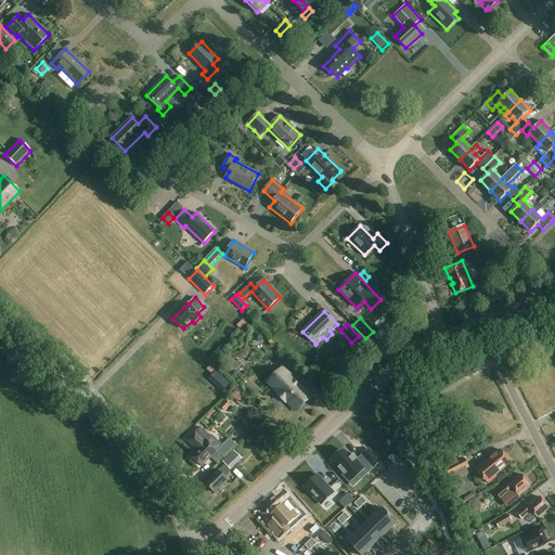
[(179,365),(188,358),(181,351),(172,359),(179,365)]
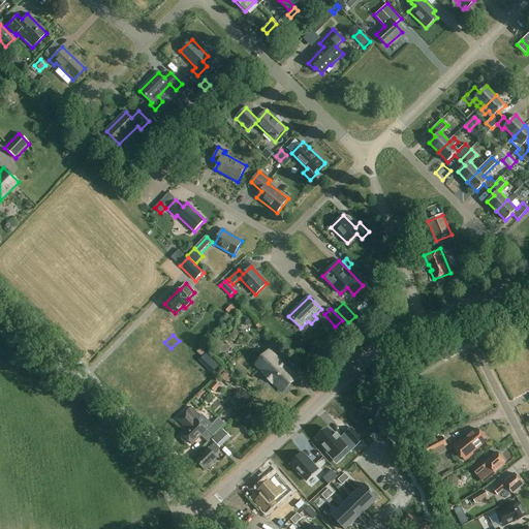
[(226,352),(227,345),(219,343),(218,350),(226,352)]
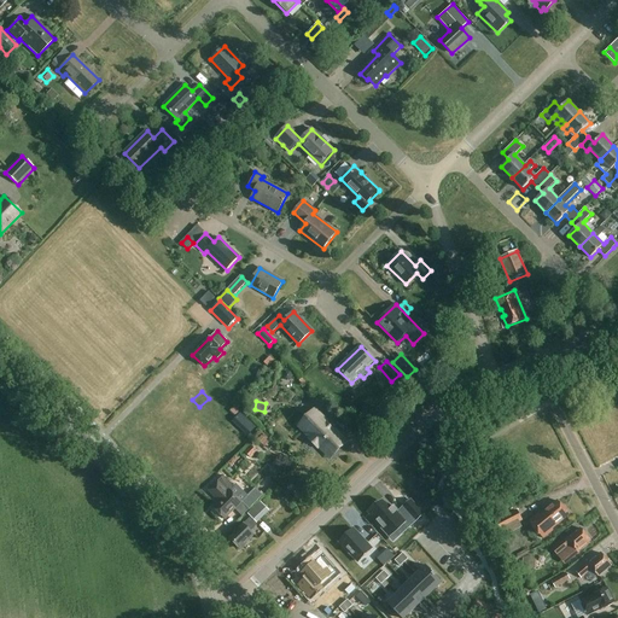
[(331,458),(347,442),(314,410),(299,426),(310,437),(308,439),(318,448),(320,447),(331,458)]
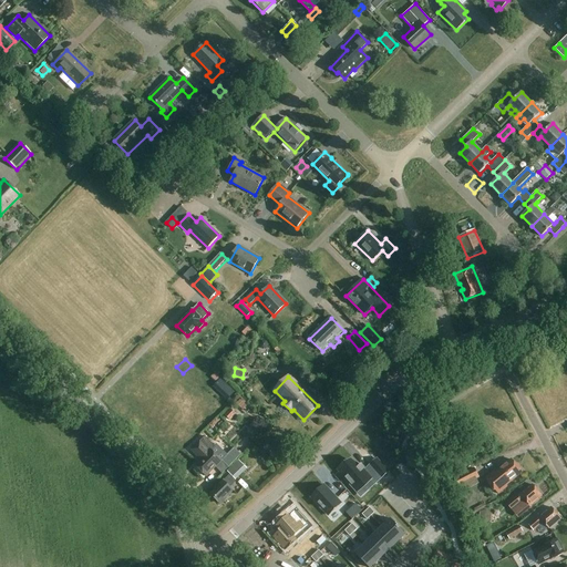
[(220,380),(214,387),(228,399),(234,393),(220,380)]
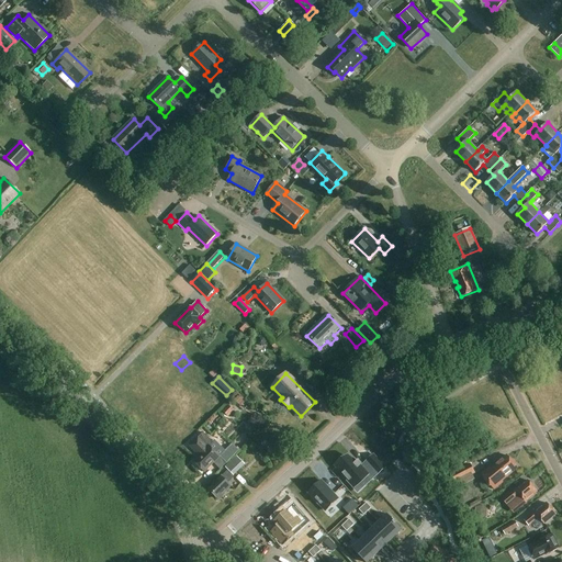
[(245,404),(238,397),(234,402),(240,408),(245,404)]
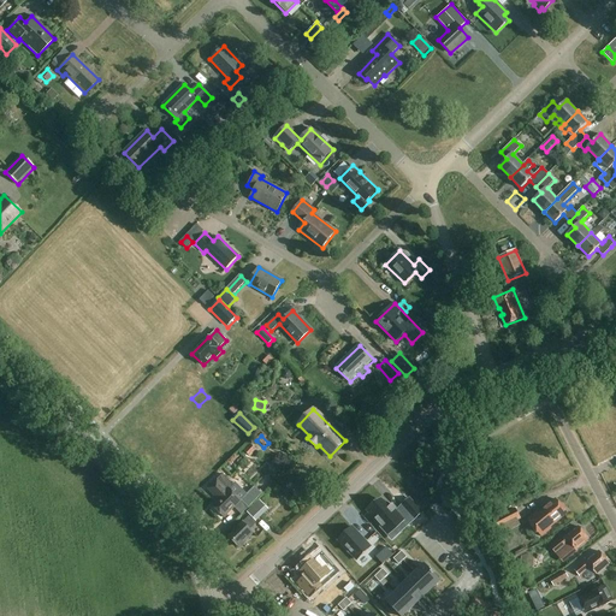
[(244,451),(250,457),(258,451),(252,445),(244,451)]
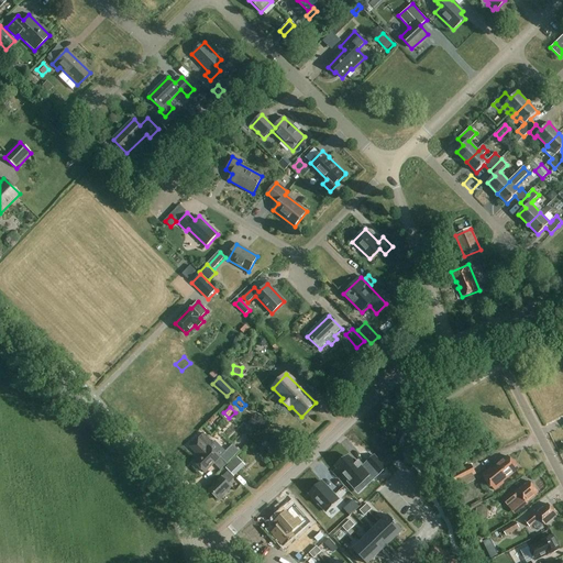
[(220,457),(210,448),(213,444),(203,433),(199,438),(189,446),(199,456),(194,462),(205,473),(220,457)]
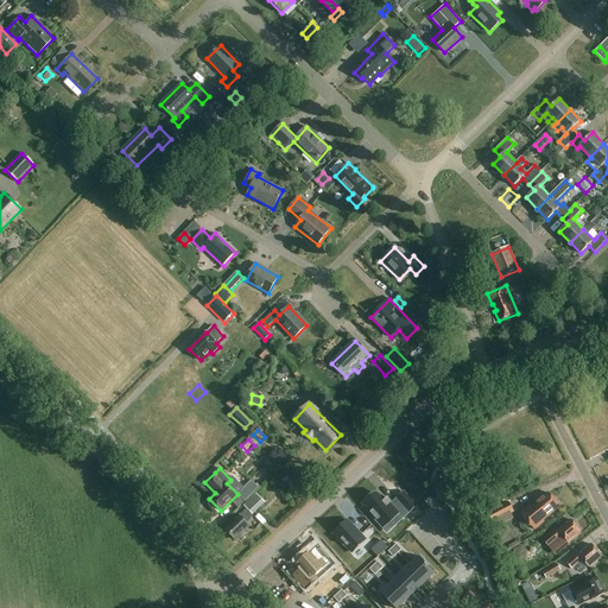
[(251,481),(238,494),(245,501),(258,488),(251,481)]
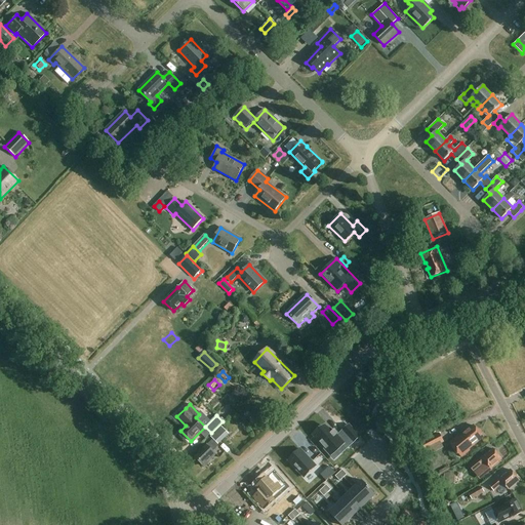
[(213,440),(218,444),(229,434),(220,426),(210,436),(213,440)]
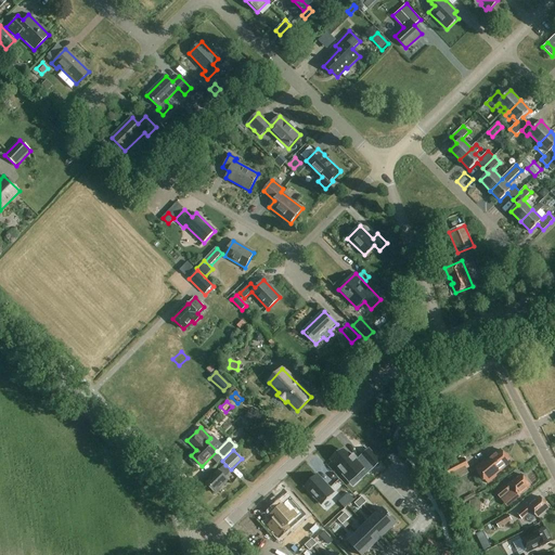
[(344,450),(332,461),(350,481),(364,468),(357,461),(355,463),(350,459),(351,457),(344,450)]
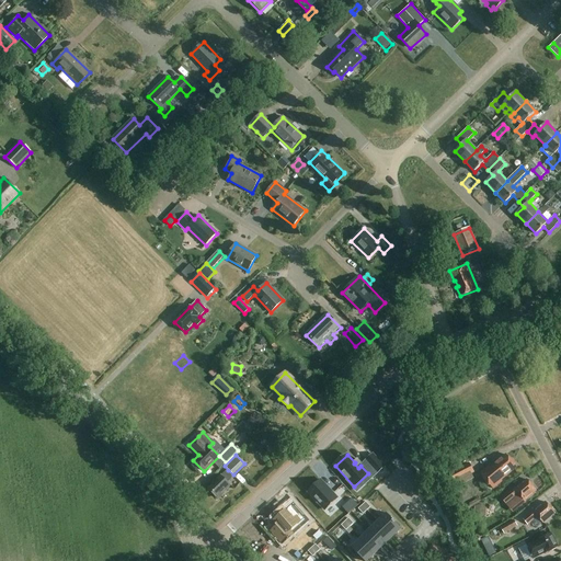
[(502,479),(516,467),(506,455),(491,468),(490,467),(481,473),(494,490),(504,482),(502,479)]
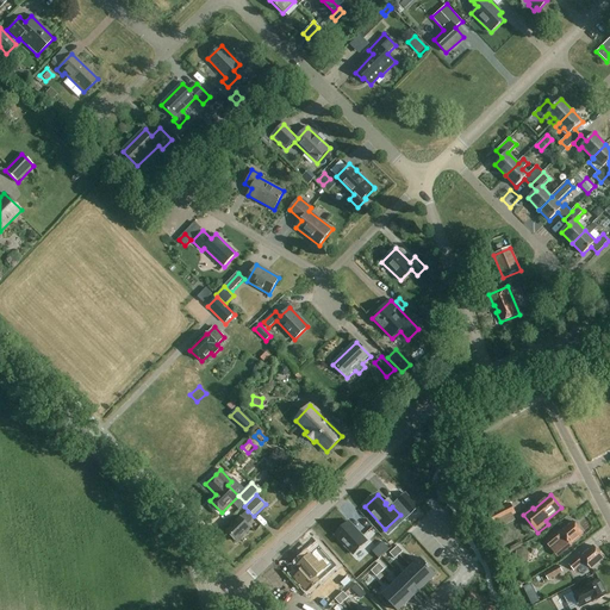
[(496,526),(516,515),(511,504),(491,515),(496,526)]
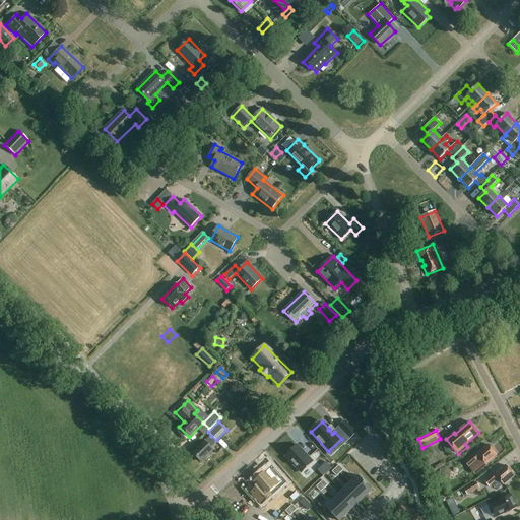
[(193,454),(200,462),(208,454),(209,455),(214,450),(211,447),(216,442),(215,442),(216,441),(216,440),(211,436),(206,442),(205,441),(198,447),(198,448),(193,454)]
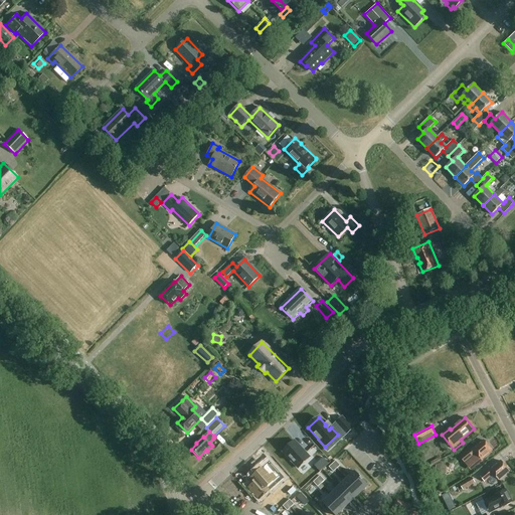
[(295,441),(283,452),(299,469),(310,458),(295,441)]
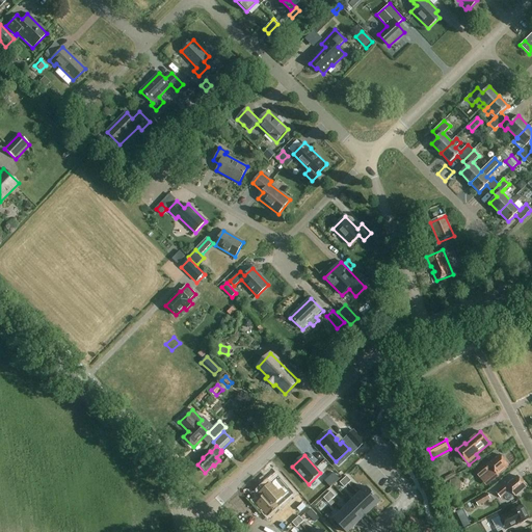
[(508,466),(500,455),(488,464),(488,463),(476,474),(480,479),(482,477),(483,477),(483,476),(489,483),(499,476),(498,475),(508,466)]
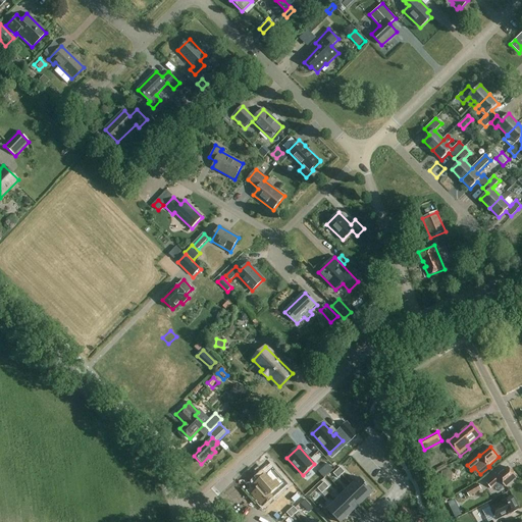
[(323,478),(332,470),(327,464),(318,473),(323,478)]
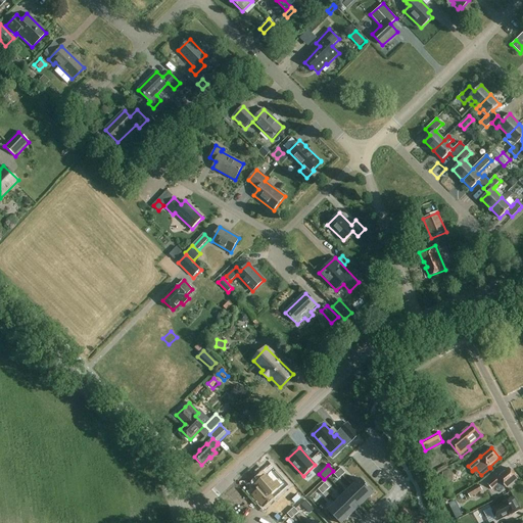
[(273,468),(272,468),(257,481),(258,483),(254,487),(255,489),(250,494),(263,507),(273,496),(268,492),(275,485),(277,488),(284,481),(273,469),(273,468)]
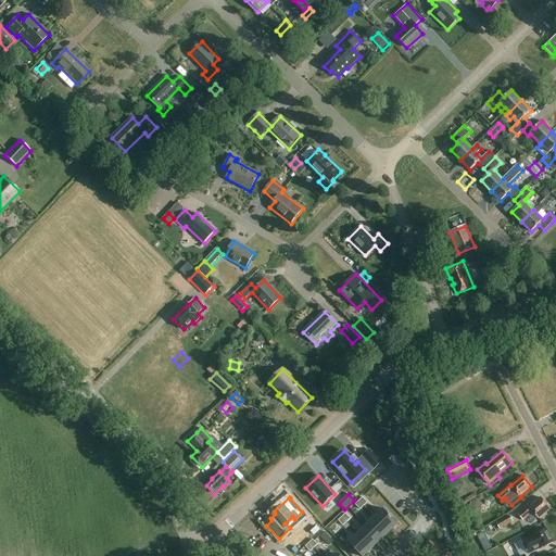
[(550,508),(541,497),(529,507),(528,506),(518,515),(522,520),(532,512),(538,518),(550,508)]
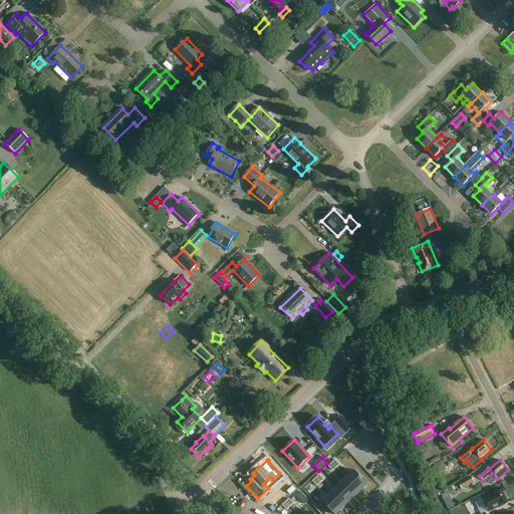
[(440,476),(446,473),(447,467),(442,463),(436,465),(435,472),(440,476)]
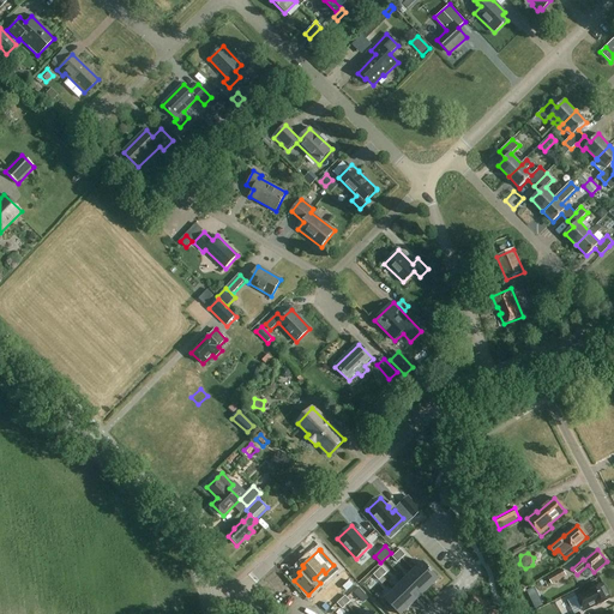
[(414,571),(429,588),(439,579),(427,566),(423,563),(414,571)]
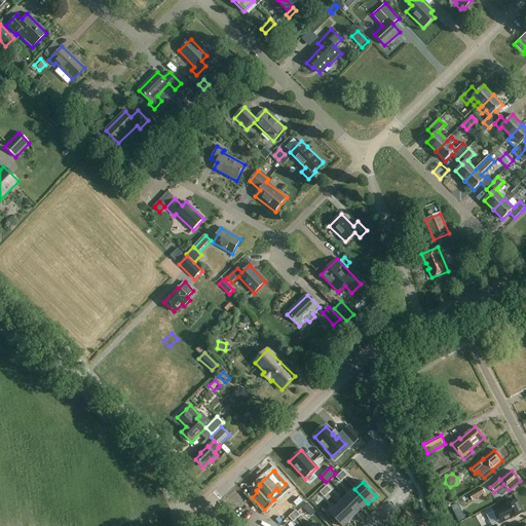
[(473,502),(486,494),(482,488),(470,496),(473,502)]
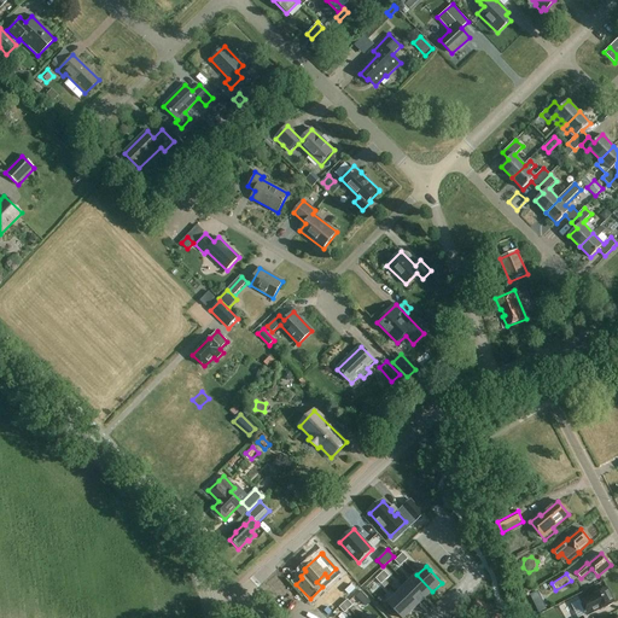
[(432,592),(417,575),(407,584),(423,601),(432,592)]
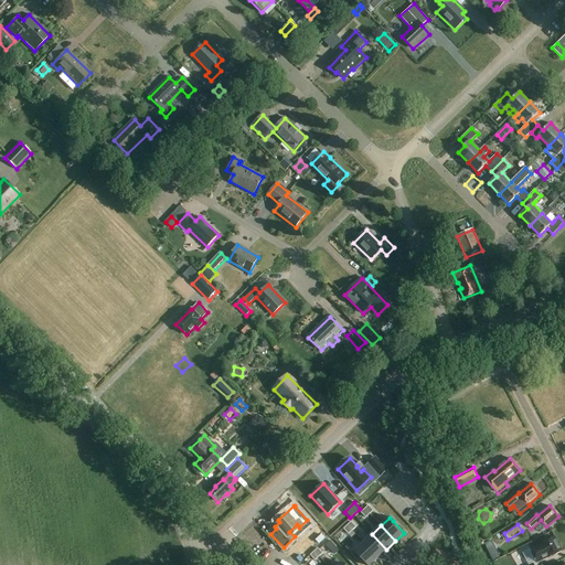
[(386,550),(372,534),(363,543),(377,558),(386,550)]
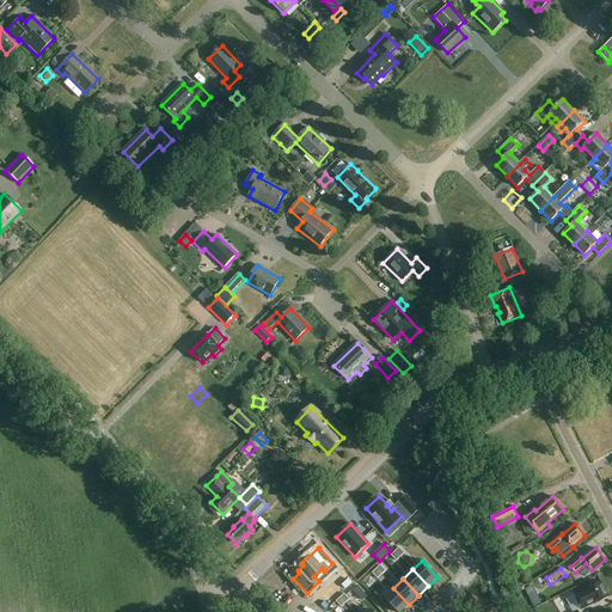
[(582,610),(595,604),(609,597),(601,581),(587,588),(588,589),(575,595),(579,603),(582,610)]
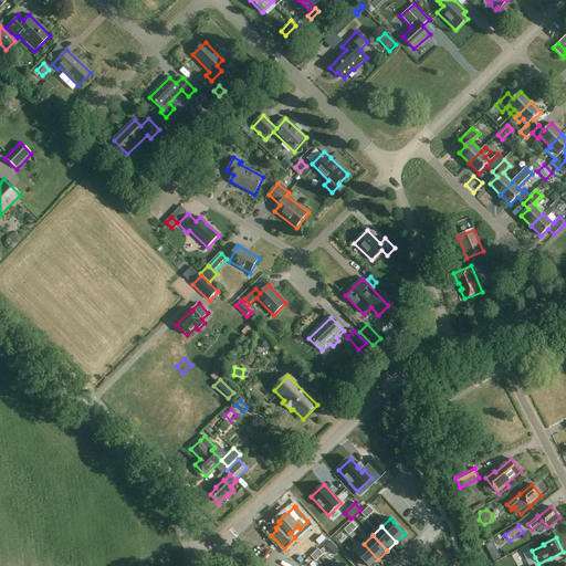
[(369,565),(378,559),(364,544),(355,552),(367,565),(369,565)]
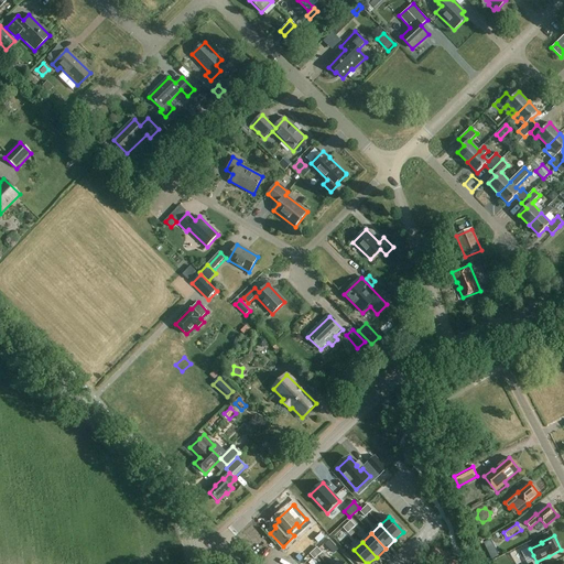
[(457,563),(459,563),(445,555),(435,549),(427,562),(431,563),(457,563)]
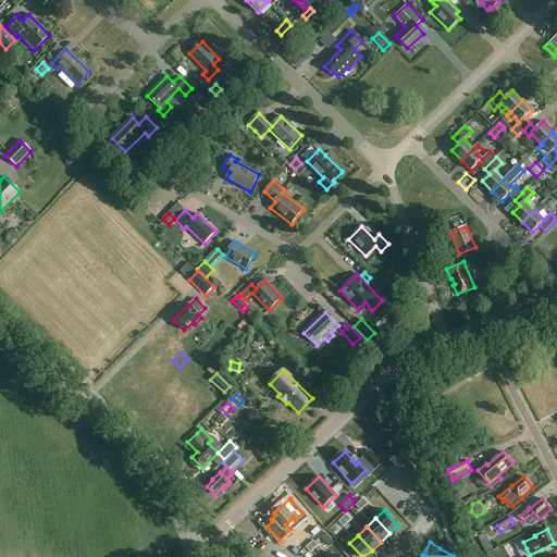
[(489,542),(482,545),(486,554),(493,549),(489,542)]
